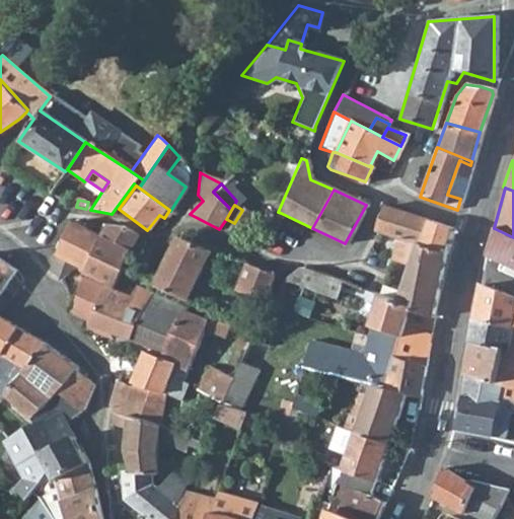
[(389,261),(408,268),(414,244),(418,245),(426,220),(381,205),(373,230),(375,231),(395,237),(389,261)]
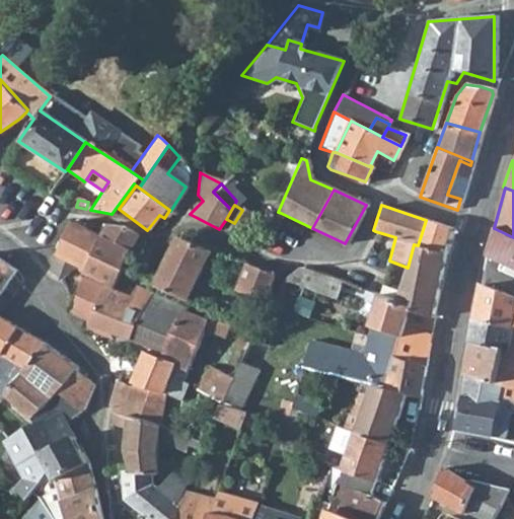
[(418,245),(443,254),(451,229),(426,220),(418,245)]
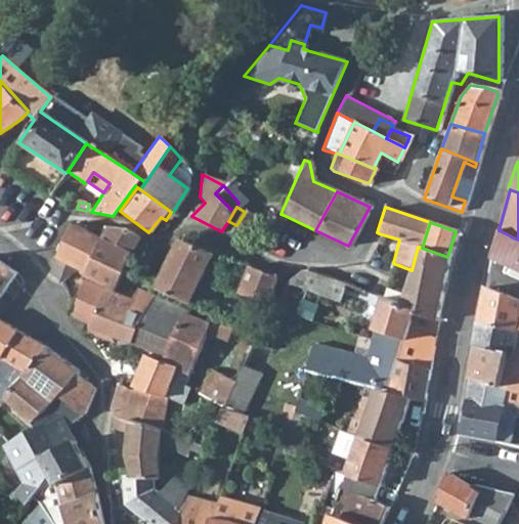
[(105,287),(114,291),(122,272),(92,257),(100,241),(84,232),(69,224),(56,256),(51,259),(50,262),(58,281),(77,268),(84,271),(82,275),(105,287)]
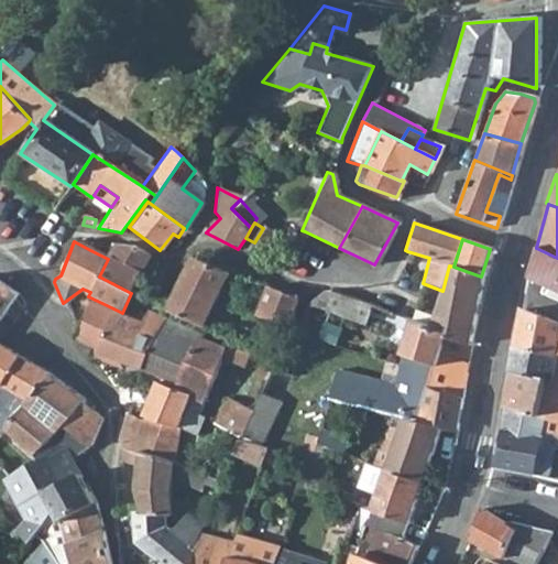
[(99,277),(131,293),(138,278),(145,282),(153,267),(144,262),(148,256),(131,246),(117,245),(110,252),(95,245),(90,250),(108,259),(99,277)]
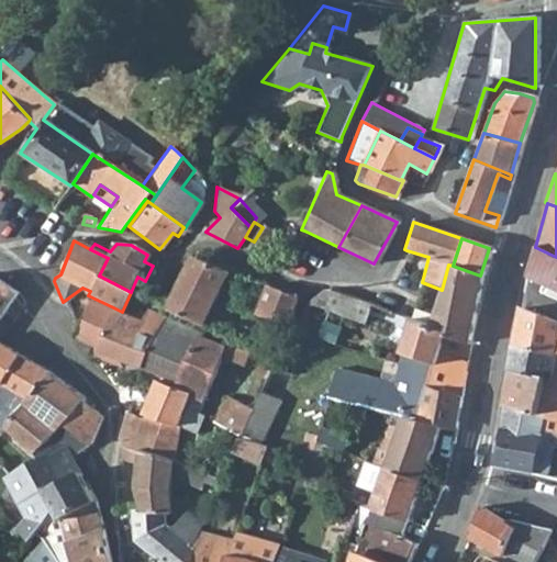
[(556,257),(535,247),(533,247),(523,277),(556,292),(556,257)]
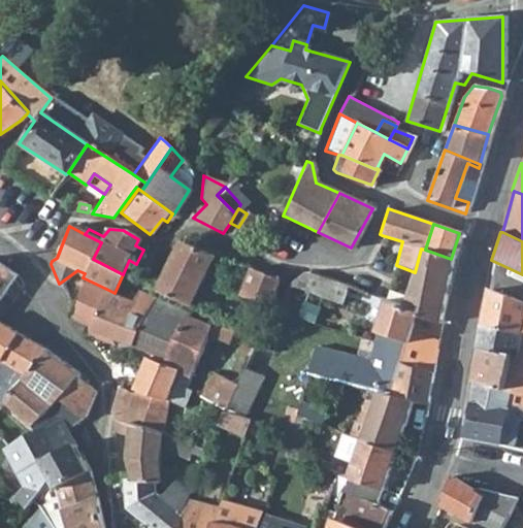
[(148,288),(189,305),(211,256),(180,240),(159,283),(152,279),(148,288)]
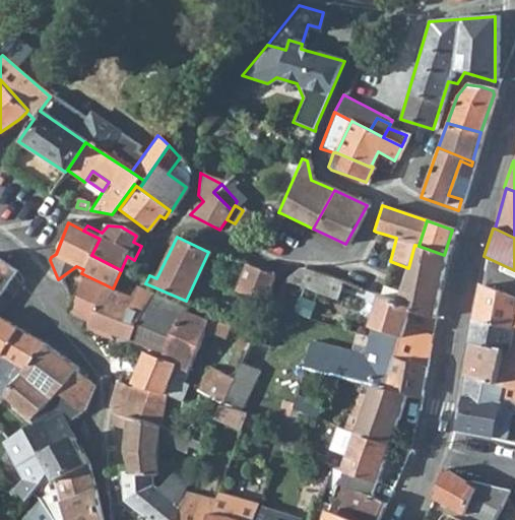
[(380,296),(432,318),(444,255),(419,246),(414,245),(408,268),(399,295),(383,287),(380,296)]
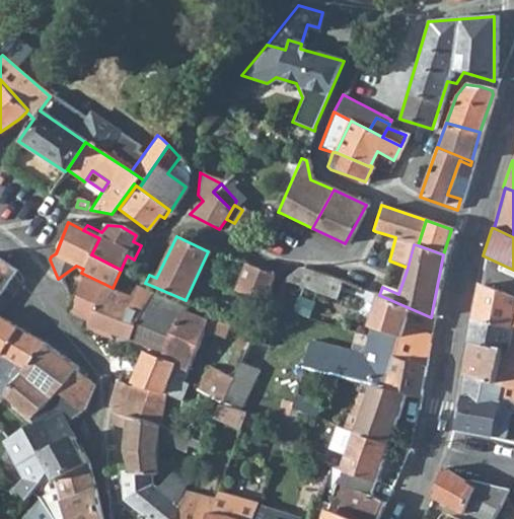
[(0,301),(4,295),(0,293),(0,291),(13,272),(0,263),(0,301)]
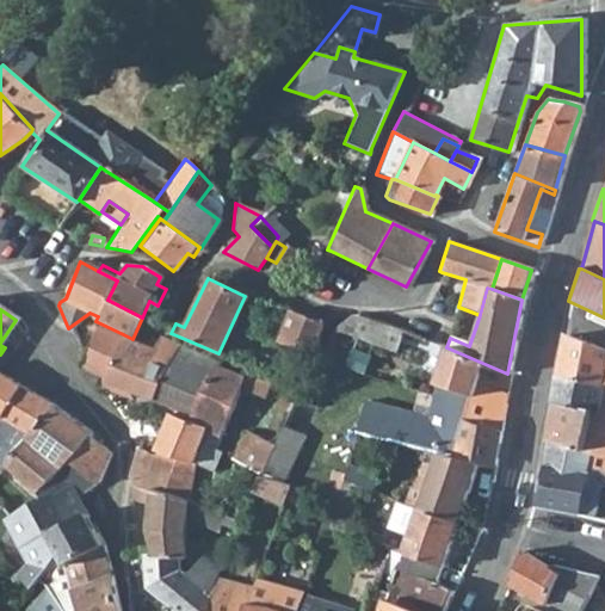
[(278,335),(312,351),(322,323),(289,309),(278,335)]
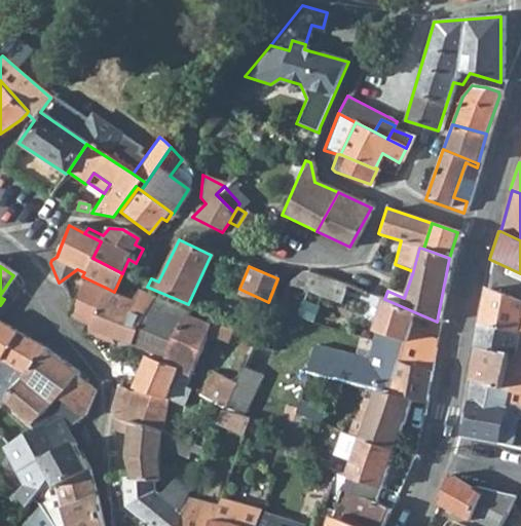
[(345,285),(317,273),(314,272),(311,271),(307,270),(301,271),(298,272),(294,273),(290,277),(288,278),(285,284),(338,301),(345,285)]
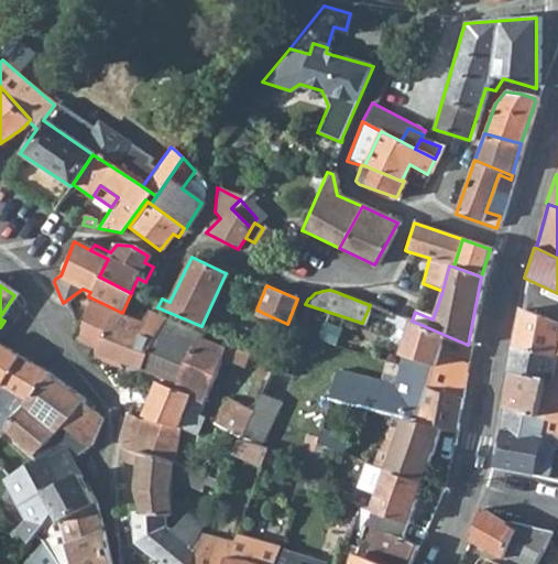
[(64,308),(74,332),(87,303),(64,308)]
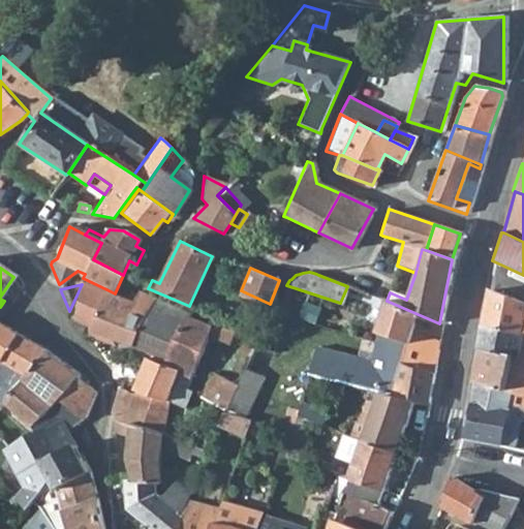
[(67,317),(90,328),(105,292),(82,284),(69,311),(67,317)]
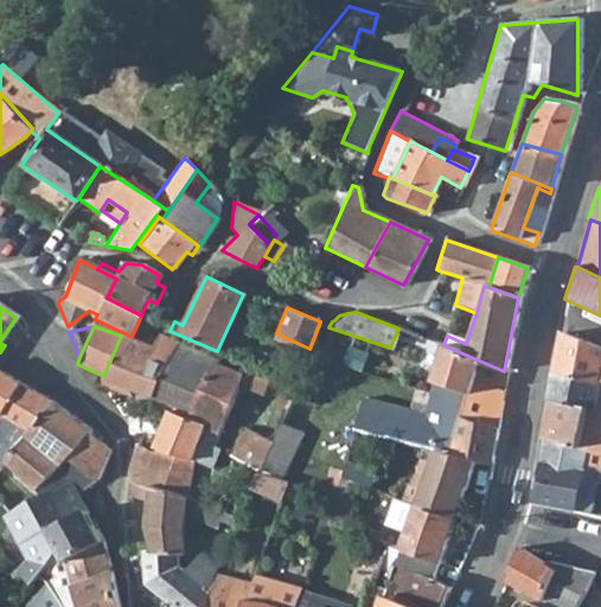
[(596,378),(600,379),(600,350),(558,333),(551,372),(596,382),(596,378)]
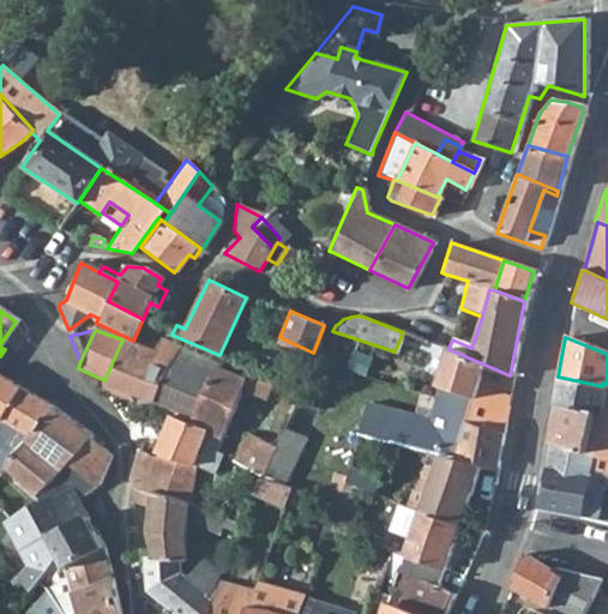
[(143,402),(148,404),(149,399),(152,401),(178,348),(160,339),(151,354),(122,339),(104,380),(101,387),(106,390),(121,397),(126,389),(145,397),(143,402)]
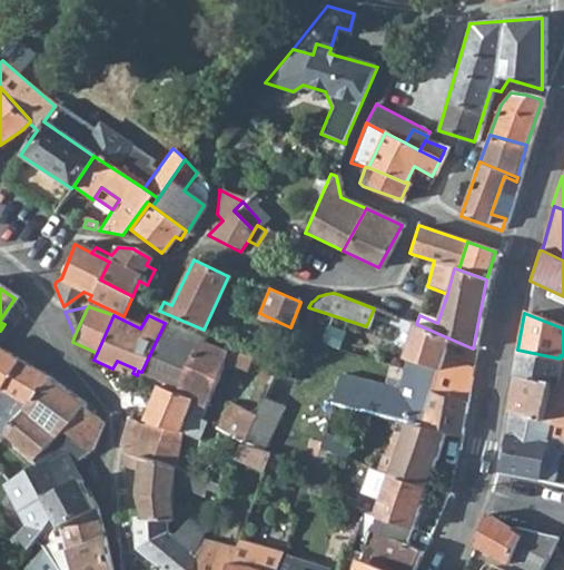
[(151,440),(160,443),(164,434),(166,429),(178,434),(178,433),(196,441),(204,423),(186,413),(191,401),(176,394),(200,341),(203,337),(165,323),(141,372),(161,380),(144,424),(141,430),(154,433),(151,440)]
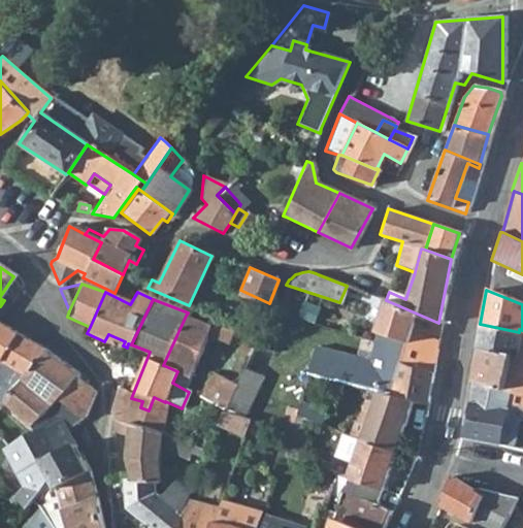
[(376,391),(388,394),(396,362),(429,372),(438,323),(386,300),(373,336),(366,362),(314,348),(306,373),(376,391)]
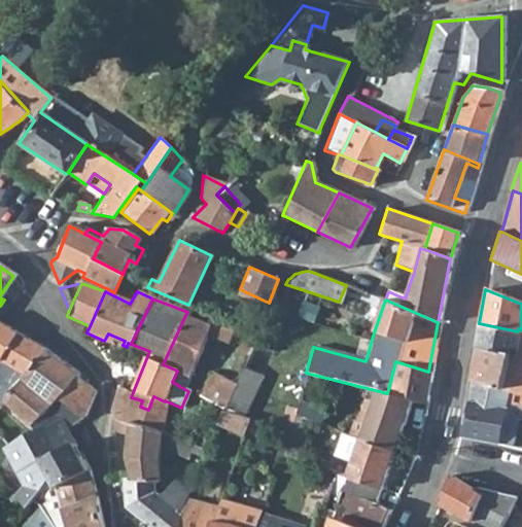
[(163,364),(177,371),(187,376),(206,335),(225,343),(232,328),(223,327),(208,324),(185,315),(163,364)]
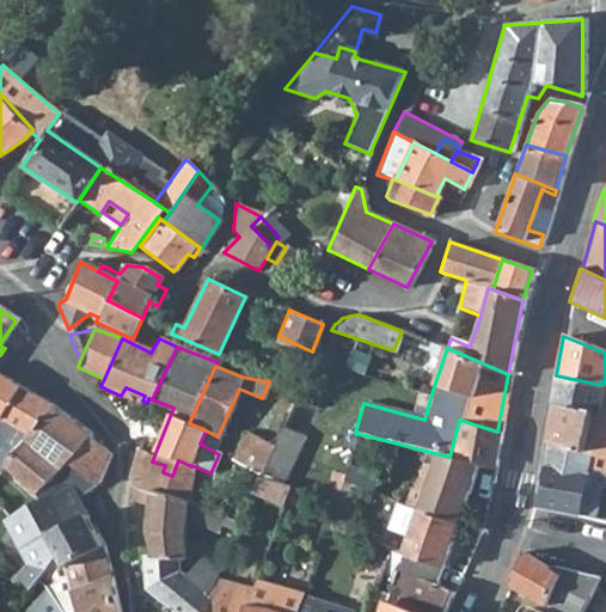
[(0,424),(4,418),(31,435),(48,407),(0,374),(0,424)]
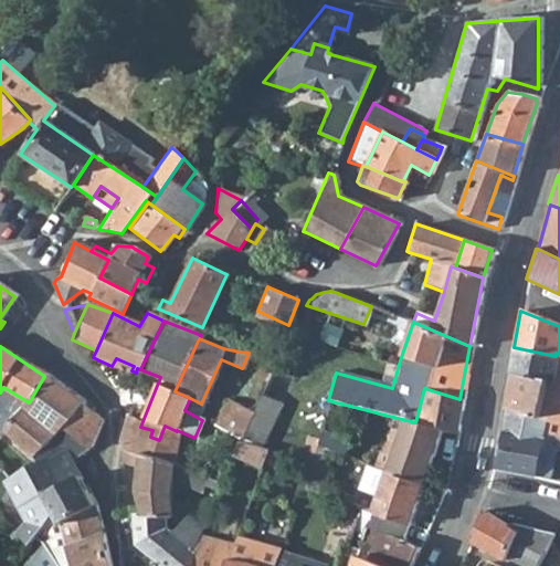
[(546,380),(551,381),(556,356),(514,347),(509,374),(546,380)]
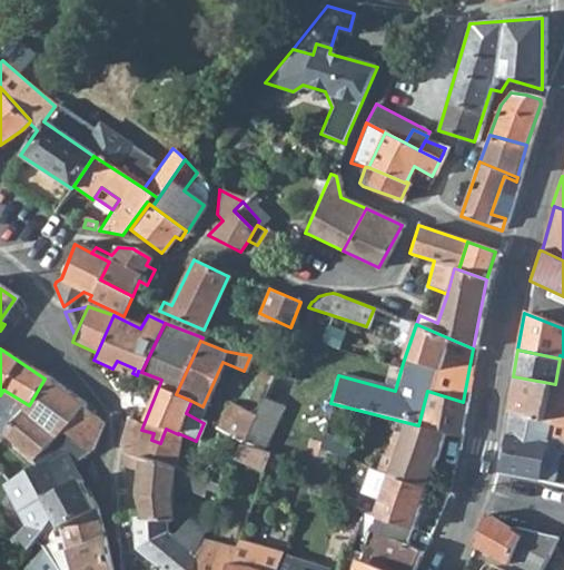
[(554,439),(563,441),(563,356),(560,355),(560,359),(555,384),(550,383),(543,418),(540,436),(543,436),(554,439)]
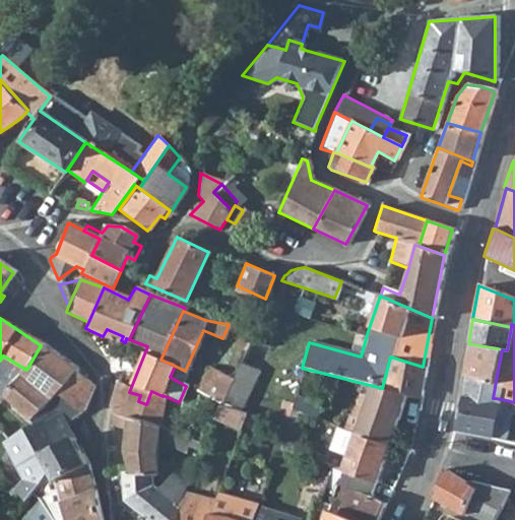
[(235,354),(240,356),(249,335),(244,330),(232,342),(238,347),(235,354)]
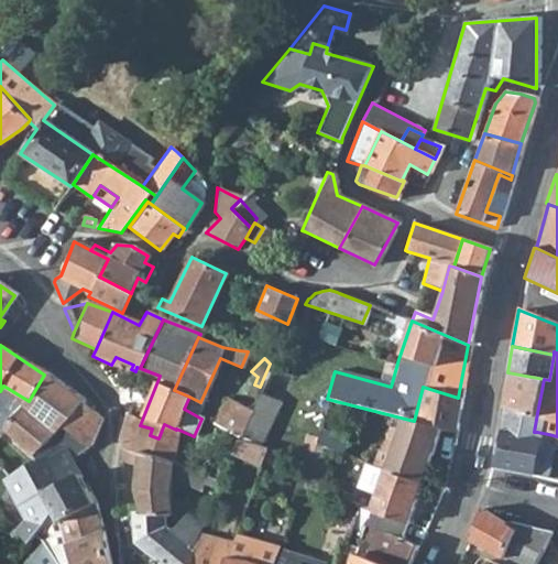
[(502,407),(537,413),(544,379),(507,372),(502,407)]
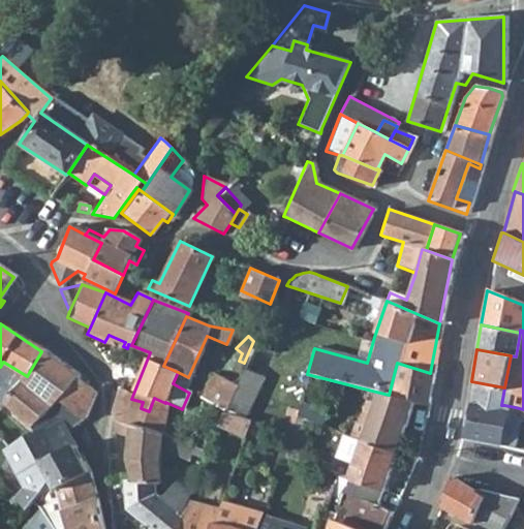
[(0,406),(1,405),(29,429),(55,402),(81,419),(94,394),(85,385),(75,379),(78,375),(41,351),(27,376),(3,362),(0,367),(0,406)]
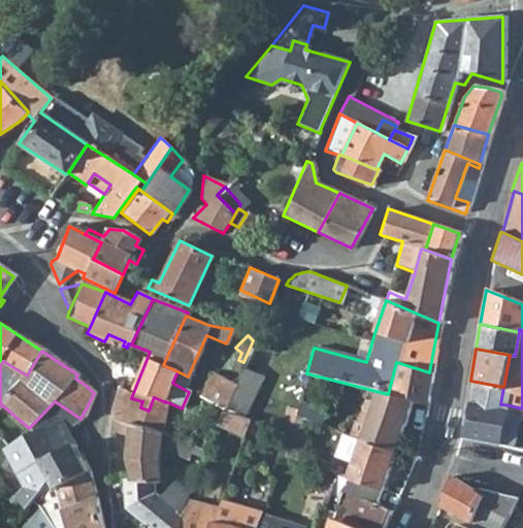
[(411,399),(425,402),(429,372),(396,362),(388,394),(411,399)]
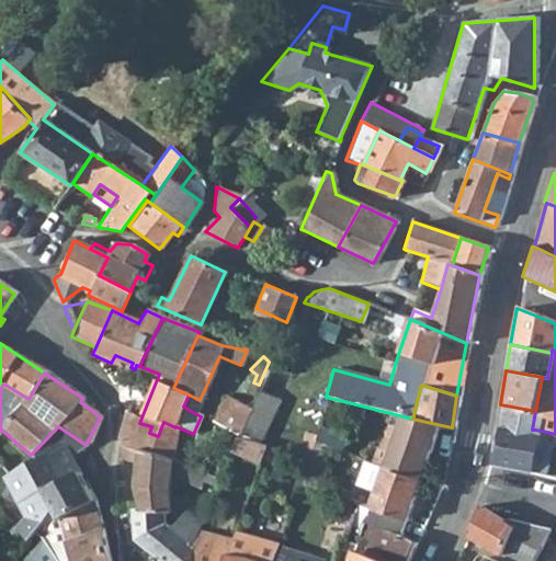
[(236,437),(256,443),(274,399),(256,390),(249,405),(237,434),(236,437)]
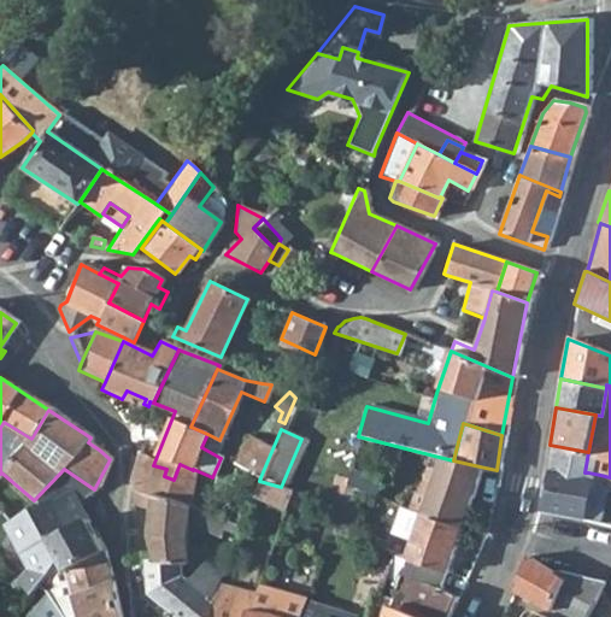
[(260,477),(274,446),(251,436),(245,438),(231,462),(230,463),(260,477)]
